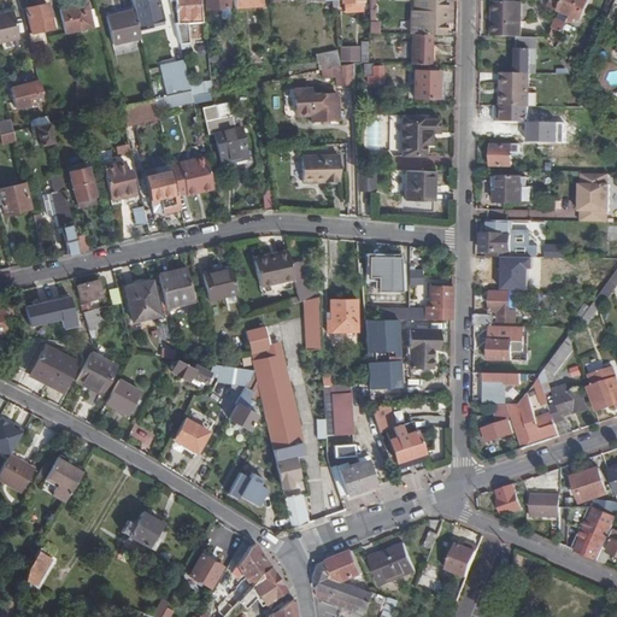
[(88,10),(87,3),(75,6),(72,0),(63,3),(64,9),(59,10),(65,33),(98,25),(95,17),(94,17),(92,9),(88,10)]
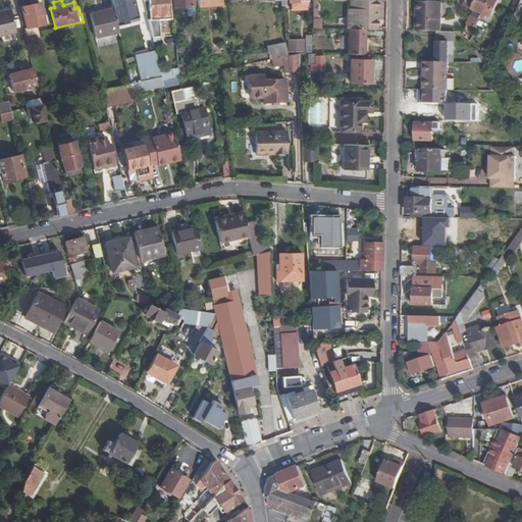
[(141,15),(137,0),(131,0),(117,3),(121,19),(141,15)]
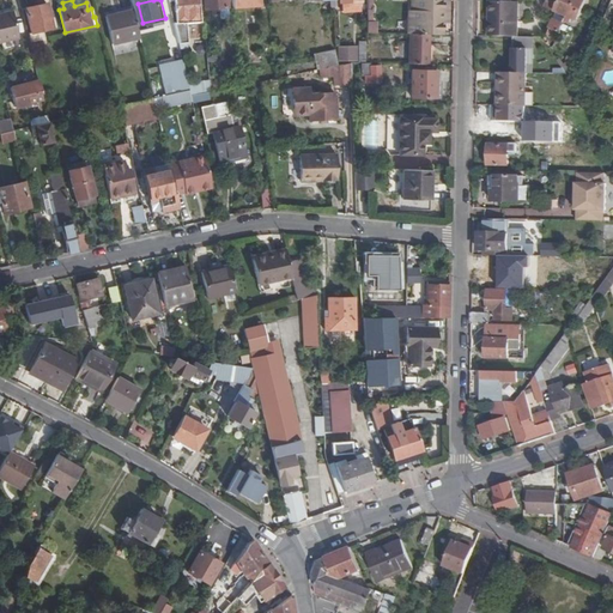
[(199,0),(175,0),(177,23),(174,23),(178,43),(188,42),(187,22),(201,22),(199,0)]
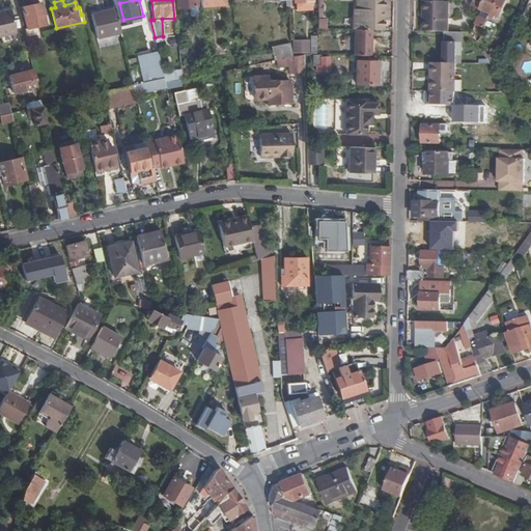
[(365,14),(365,30),(370,30),(382,31),(382,21),(389,21),(389,15),(382,15),(383,7),(389,7),(388,0),(362,0),(362,14),(365,14)]
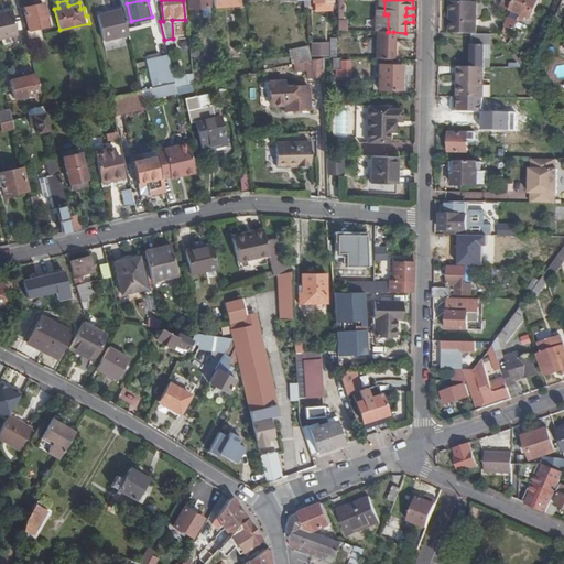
[(540,0),(518,0),(507,26),(516,30),(520,18),(527,21),(528,15),(533,18),(540,0)]
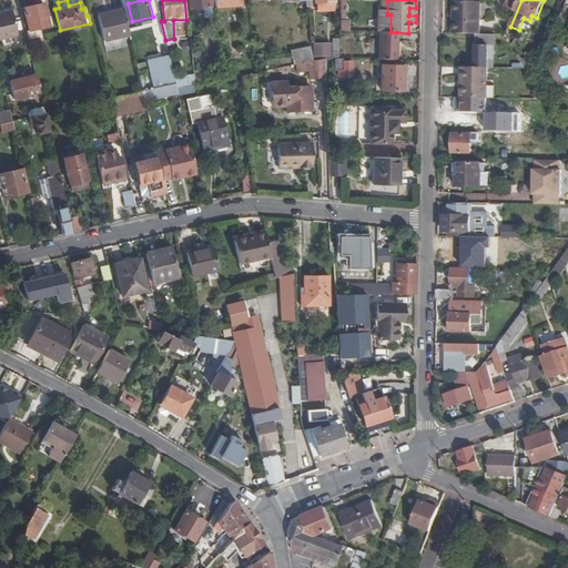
[(457,16),(457,34),(477,36),(482,36),(482,2),(476,2),(455,1),(455,16),(457,16)]
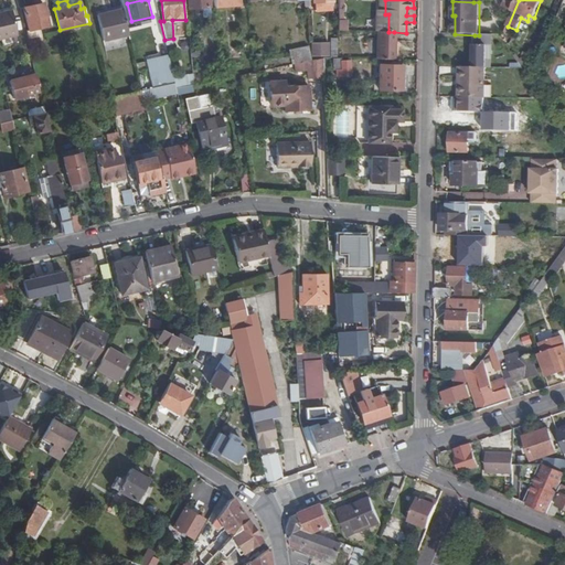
[(51,24),(49,14),(46,16),(43,3),(23,7),(29,30),(51,24)]
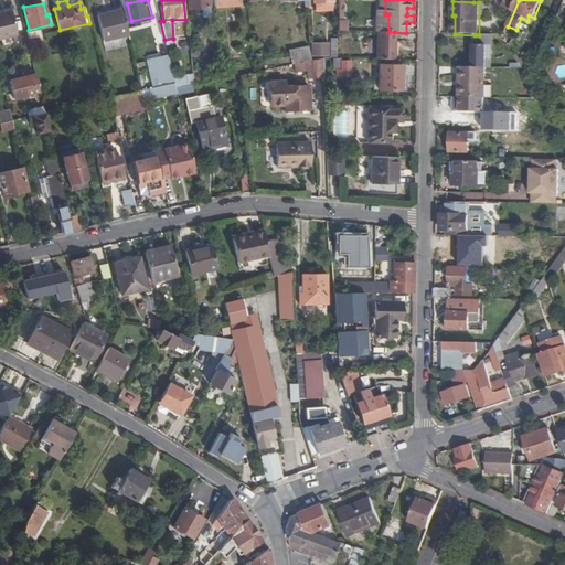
[(97,14),(103,41),(129,34),(123,9),(97,14)]
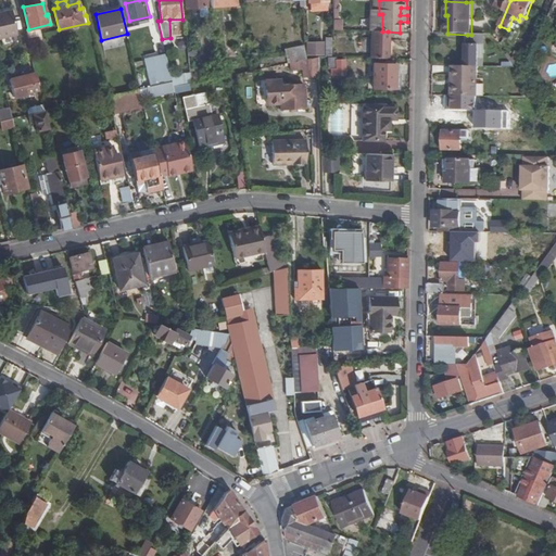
[(0,38),(16,35),(11,10),(0,11),(0,38)]
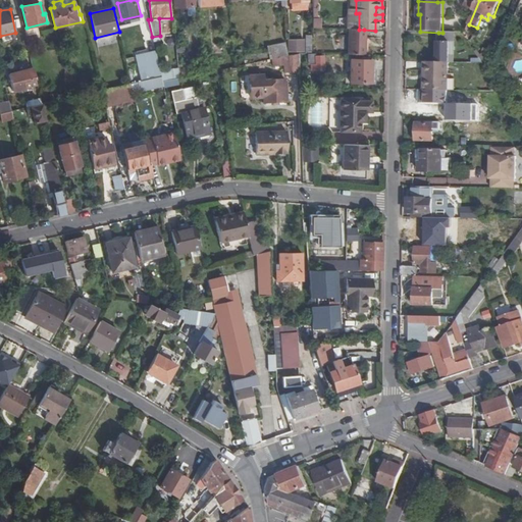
[(321,18),(313,17),(313,28),(321,29),(321,18)]
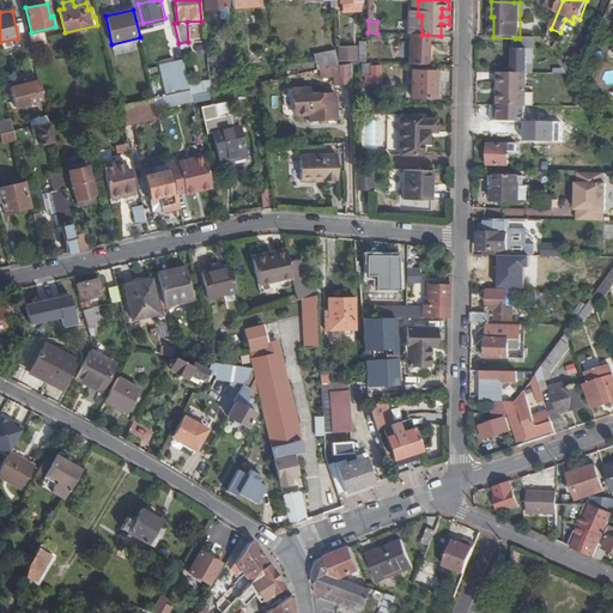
[(410,40),(408,65),(426,65),(428,35),(422,35),(411,35),(410,40)]
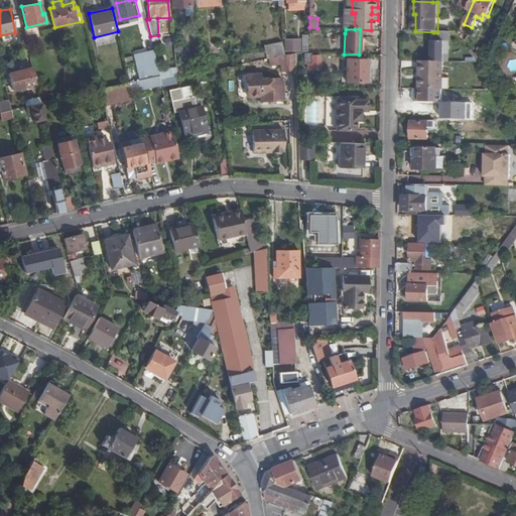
[(433,32),(433,61),(444,61),(450,62),(450,54),(445,54),(445,42),(450,42),(450,32),(437,32),(433,32)]
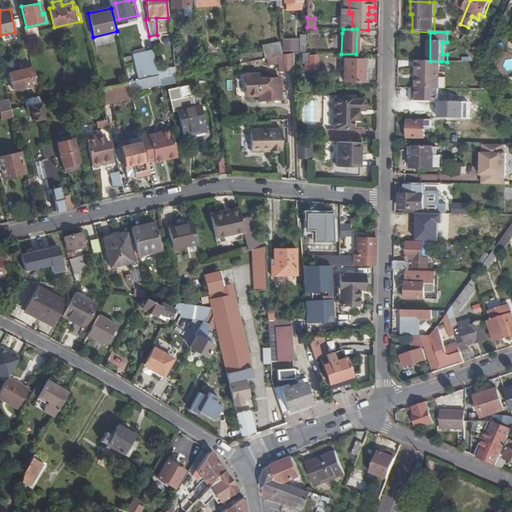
[(174,54),(172,34),(162,35),(164,55),(174,54)]
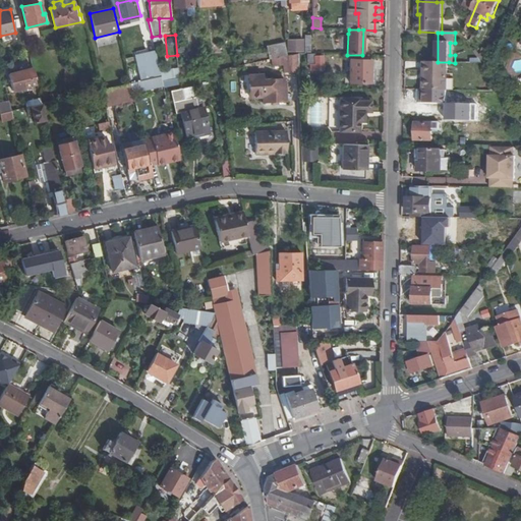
[(288,52),(304,52),(304,39),(287,39),(288,52)]
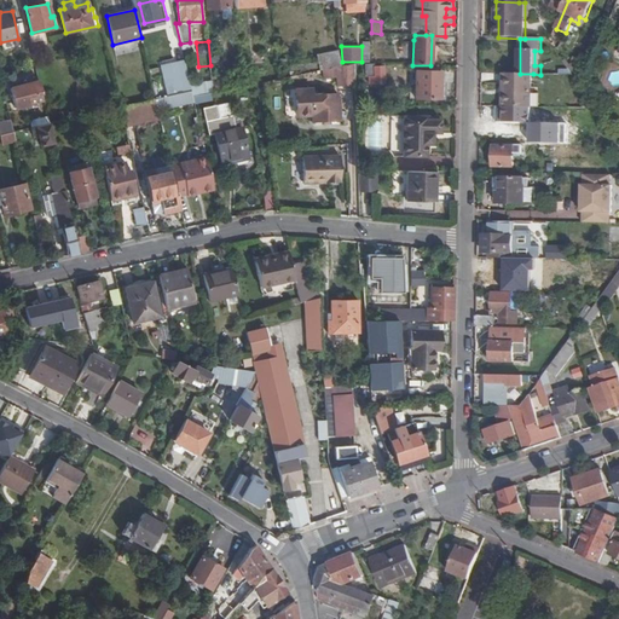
[(340,65),(337,51),(317,55),(319,70),(325,69),(340,65)]
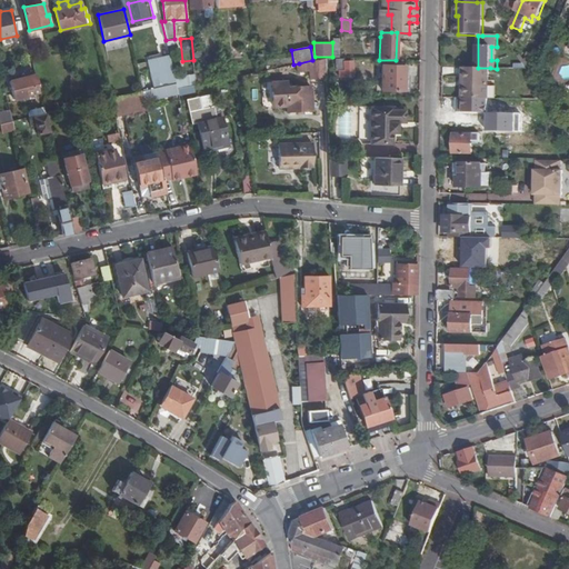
[(267,55),(258,56),(258,65),(283,62),(290,62),(289,53),(283,55),(267,56),(267,55)]
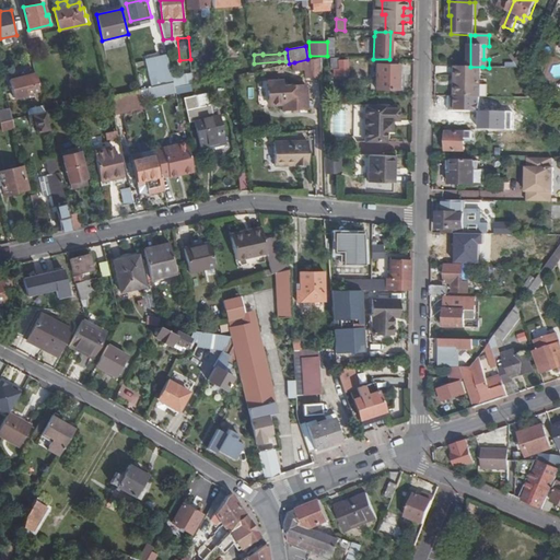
[(166,56),(146,60),(151,86),(162,84),(173,82),(172,77),(166,56)]
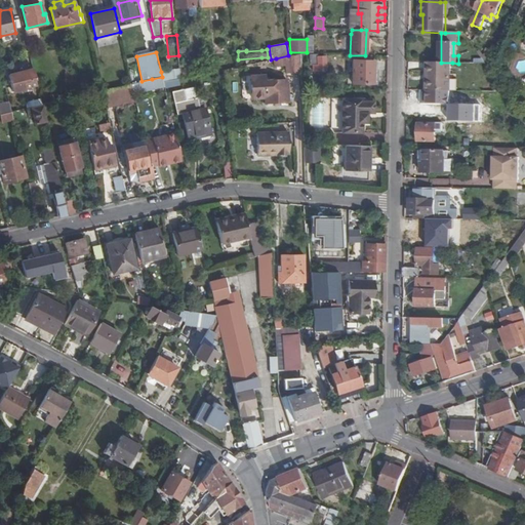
[(286,66),(286,74),(301,73),(300,57),(300,53),(288,55),(276,58),(277,67),(286,66)]
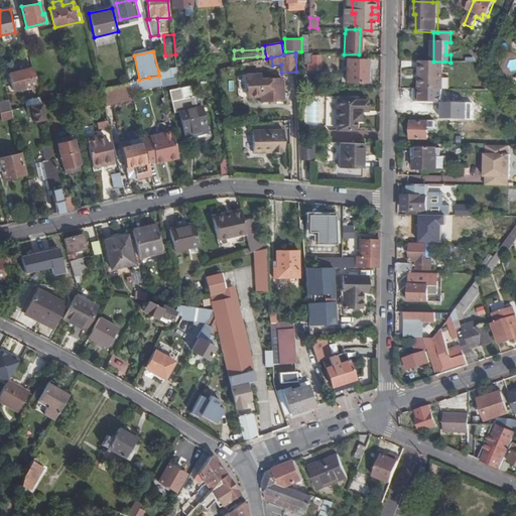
[(317,69),(318,56),(311,55),(311,63),(307,63),(307,69),(317,69)]
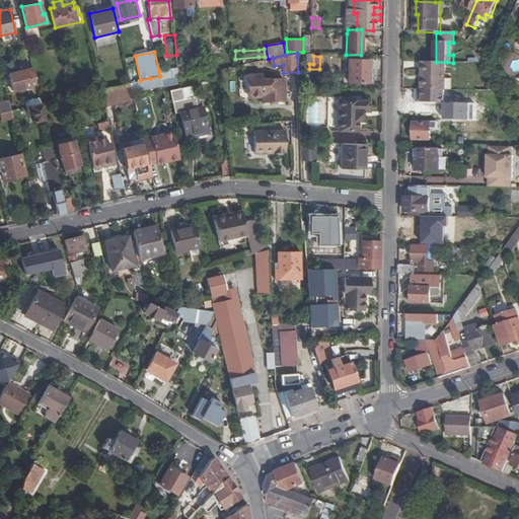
[(370,62),(350,62),(350,85),(370,85),(370,62)]
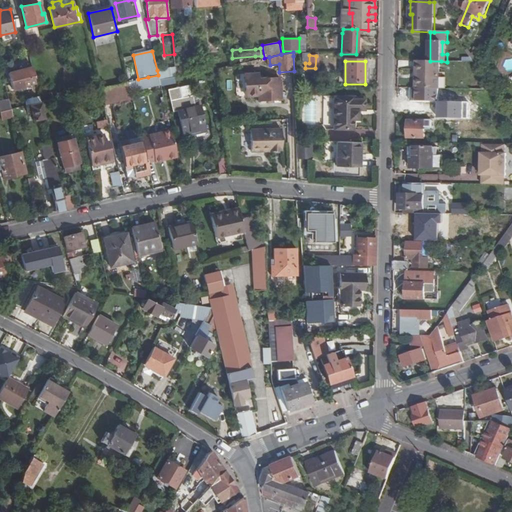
[(420,77),(420,89),(440,89),(441,61),(430,61),(417,61),(417,71),(420,71),(420,77)]
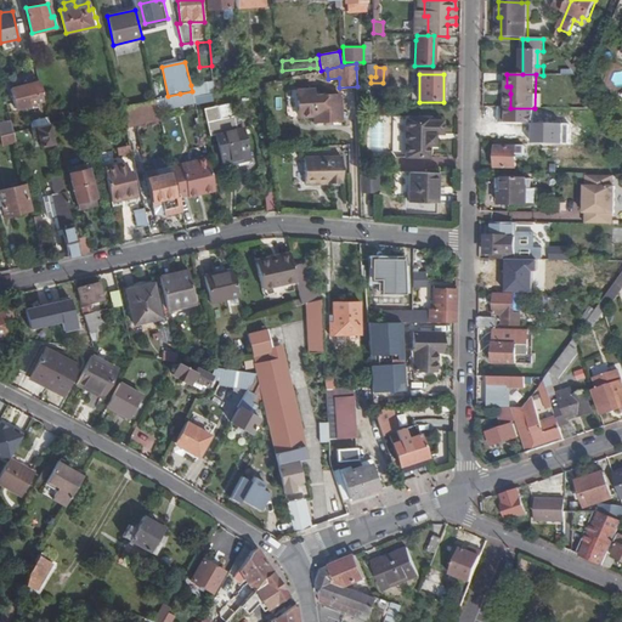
[(44,101),(39,80),(11,88),(15,108),(44,101)]
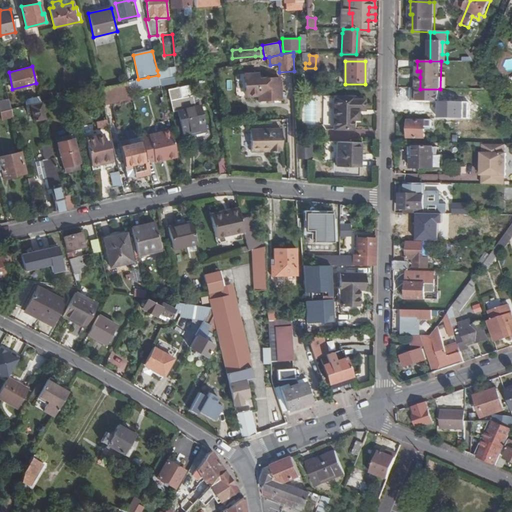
[(176,76),(175,67),(157,70),(158,75),(159,80),(176,76)]
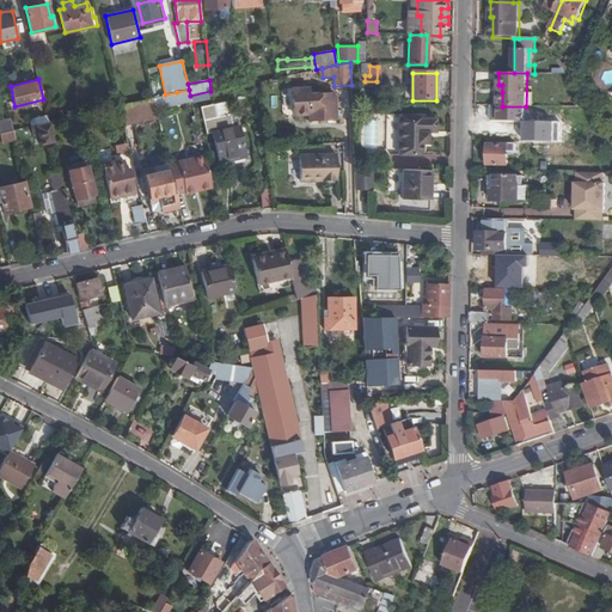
[(336,118),(335,93),(308,95),(308,87),(293,89),(293,114),(308,114),(308,120),(336,118)]
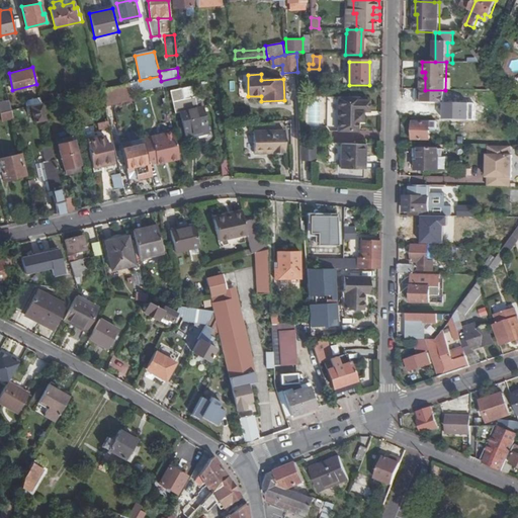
[(150,78),(151,86),(162,84),(161,81),(160,76),(150,78)]
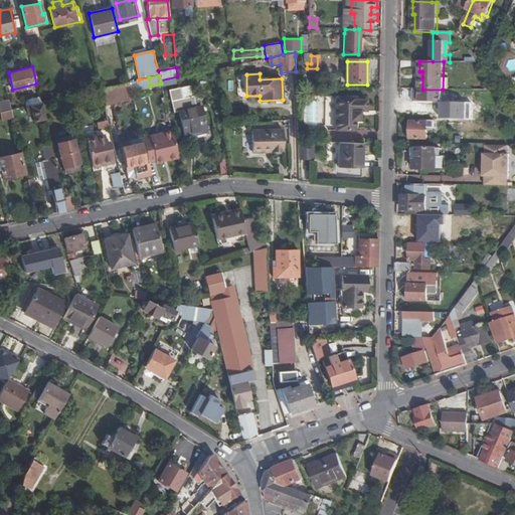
[(131,90),(129,82),(100,89),(133,100),(131,90)]
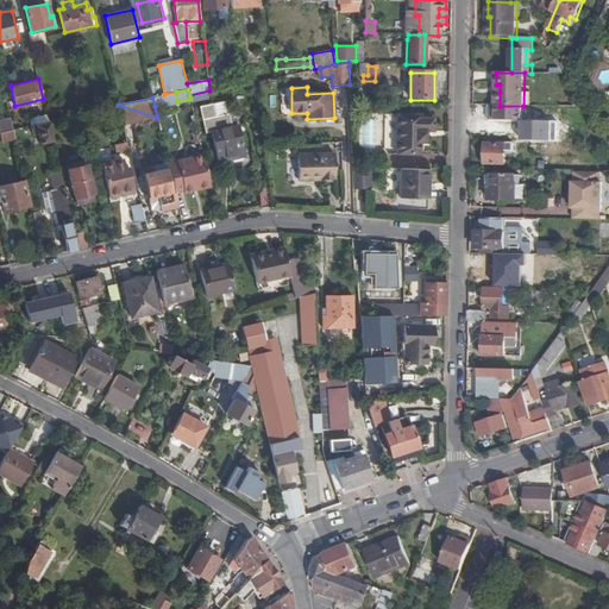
[(225,101),(200,106),(206,132),(212,131),(238,125),(237,119),(231,120),(228,113),(226,114),(225,101)]
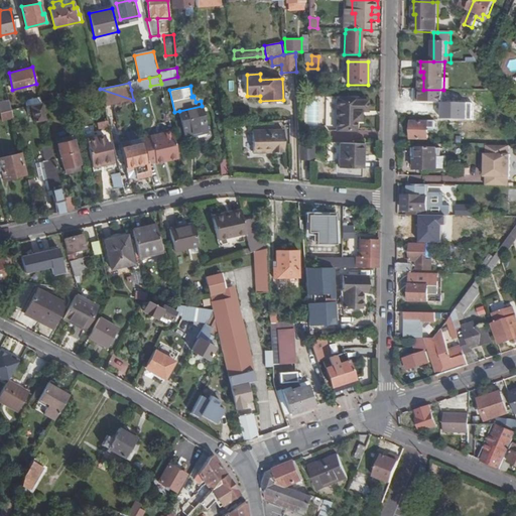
[(51,100),(50,94),(39,96),(39,97),(41,103),(51,100)]
